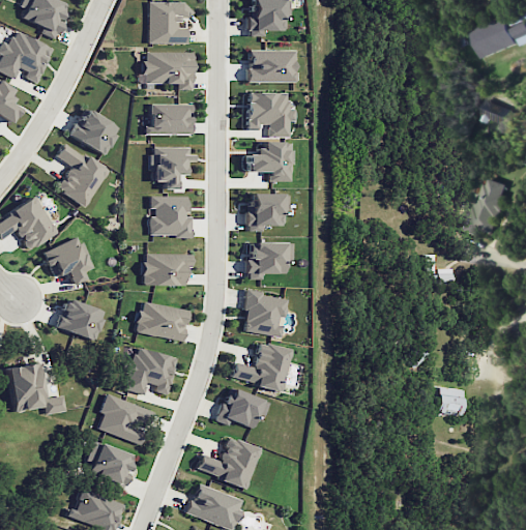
[(23,0),(22,5),(27,7),(23,18),(45,26),(41,33),(56,38),(70,4),(60,0),(23,0)]
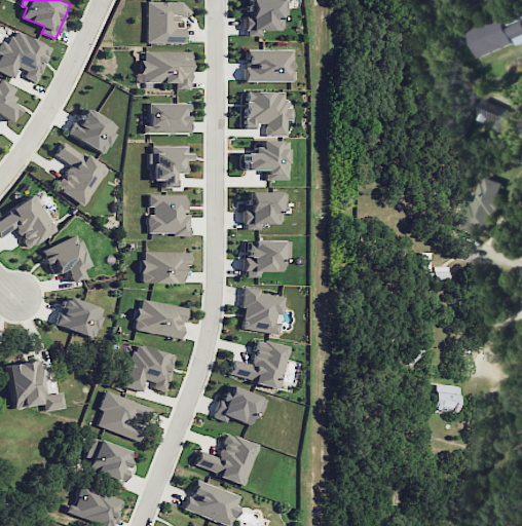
[(252,0),(252,9),(248,9),(248,36),(263,35),(263,30),(289,29),(288,0),(252,0)]
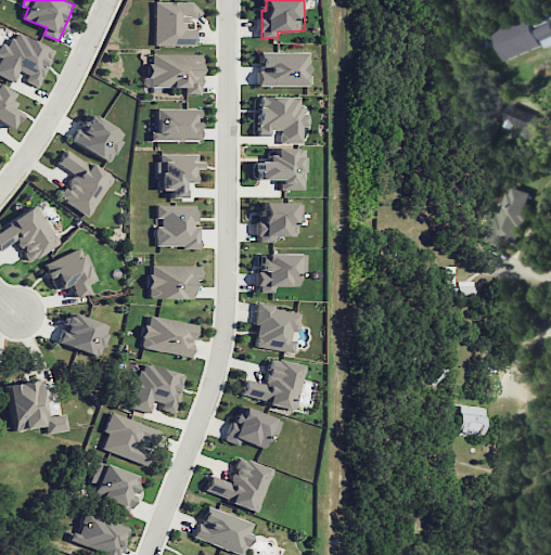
[(201,2),(157,1),(156,44),(199,46),(199,28),(189,28),(190,18),(200,18),(201,2)]
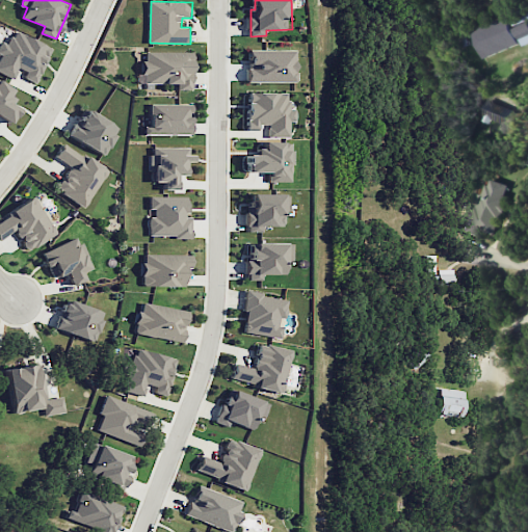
[(521,46),(512,18),(476,28),(484,57),(521,46)]
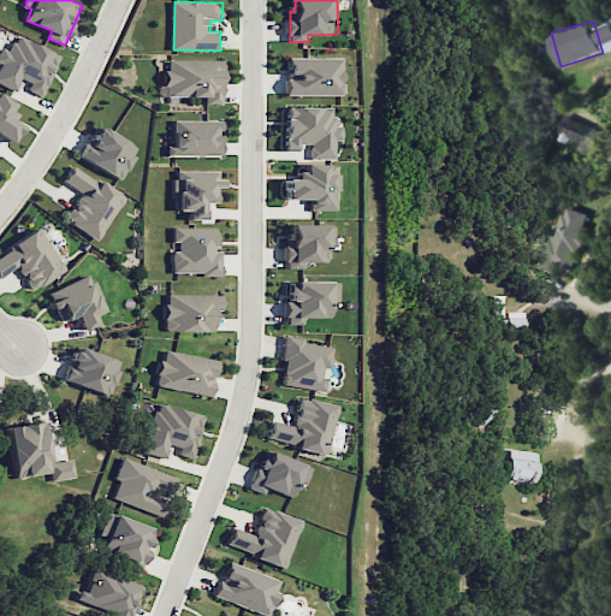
[(610,28),(599,33),(607,53),(610,52),(610,28)]
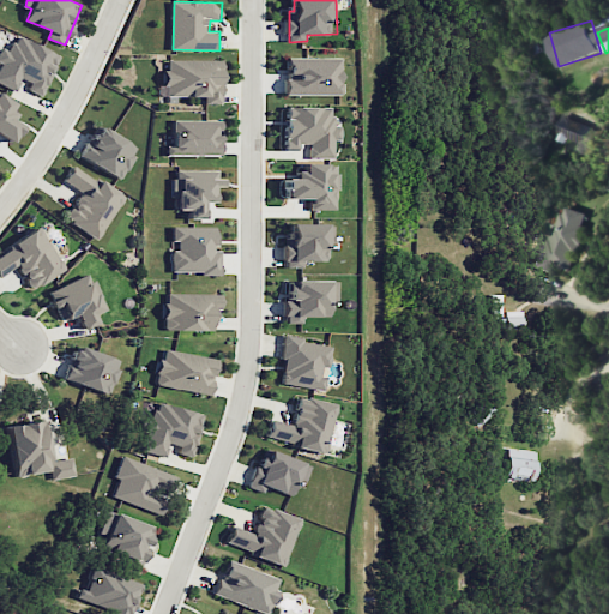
[(64,56),(19,35),(11,53),(7,50),(0,64),(0,82),(18,91),(23,83),(44,94),(64,56)]
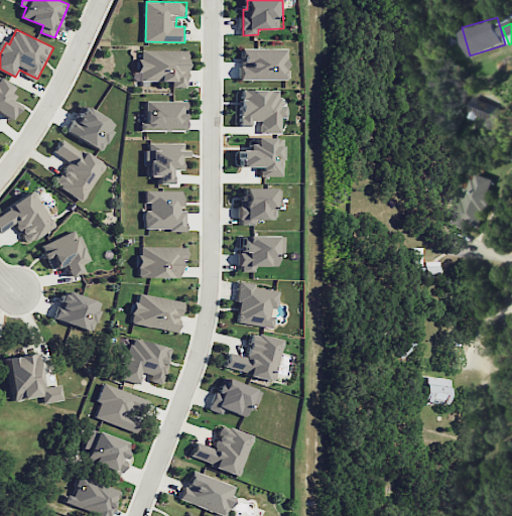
[(243,79),(289,81),(290,48),(243,48),(243,79)]
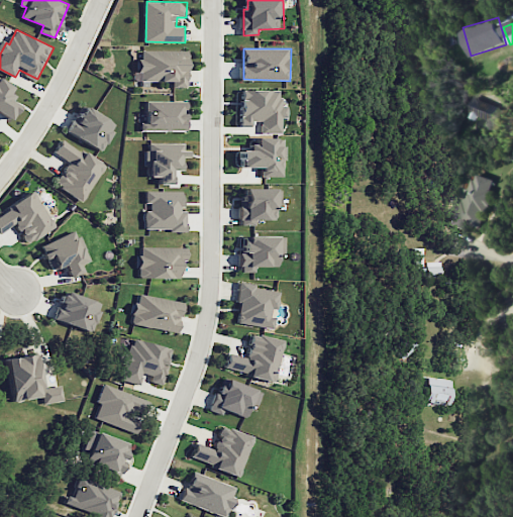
[(189,50),(142,49),(141,81),(174,82),(174,85),(188,85),(189,50)]
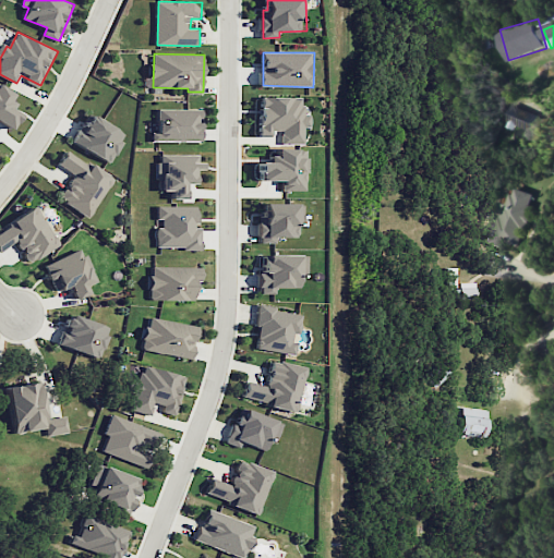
[(0,121),(14,130),(23,113),(14,110),(21,98),(0,86),(0,121)]
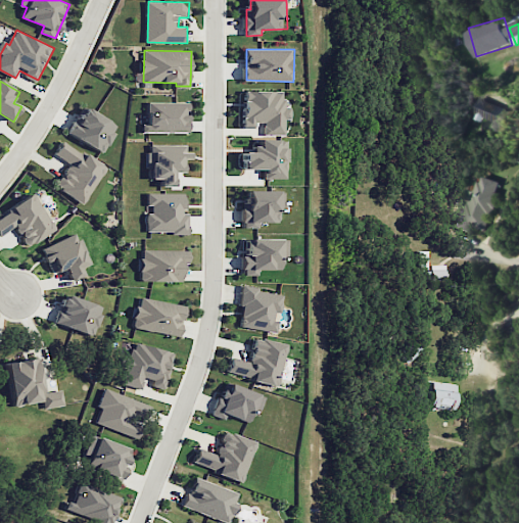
[(285,91),(244,91),(244,128),(256,128),(256,122),(266,122),(266,132),(287,132),(287,120),(293,120),(293,107),(285,107),(285,91)]
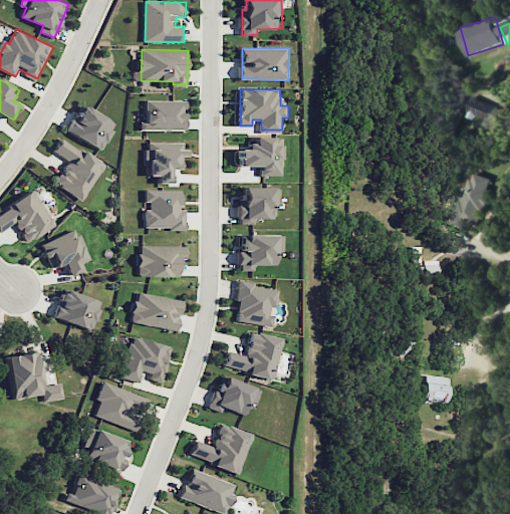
[(468,113),(493,121),(498,105),(474,96),(468,113)]
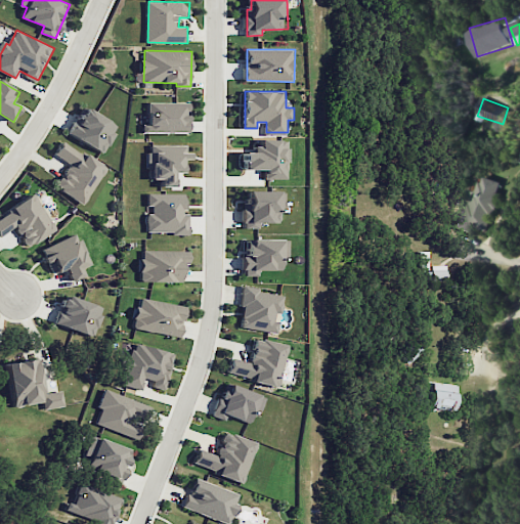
[(190,133),(190,102),(149,101),(149,116),(144,116),(143,132),(190,133)]
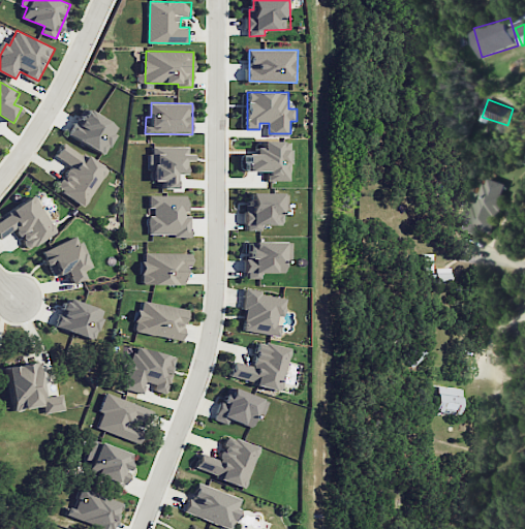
[(70,134),(106,155),(122,128),(86,107),(70,134)]
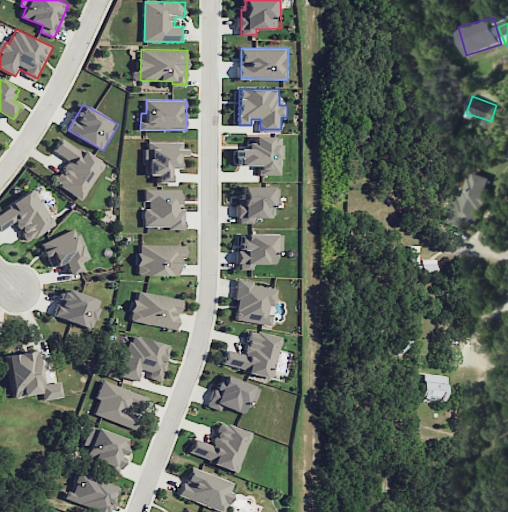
[(283,175),(283,136),(255,137),(255,145),(239,145),(240,165),(260,165),(260,175),(283,175)]
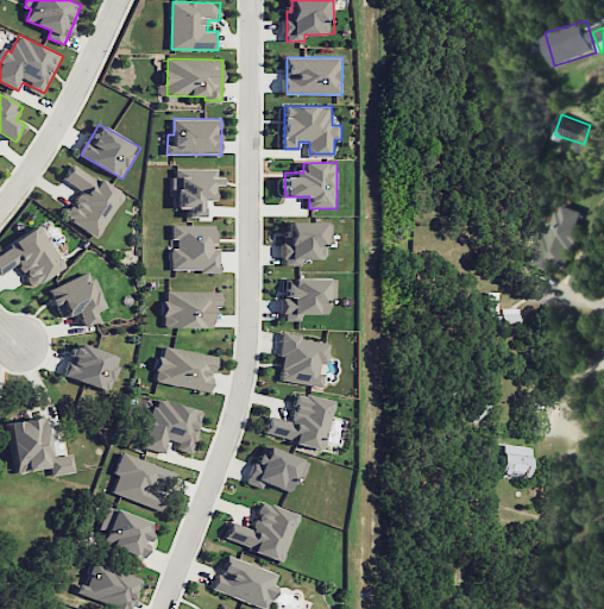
[(64,181),(82,190),(67,218),(101,237),(125,194),(74,165),(64,181)]
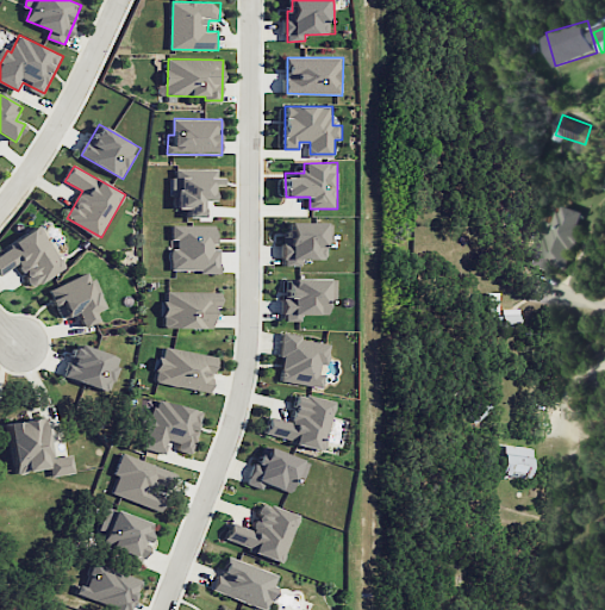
[(220,169),(175,169),(175,207),(188,207),(188,218),(205,218),(205,201),(218,200),(218,186),(220,185),(220,169)]
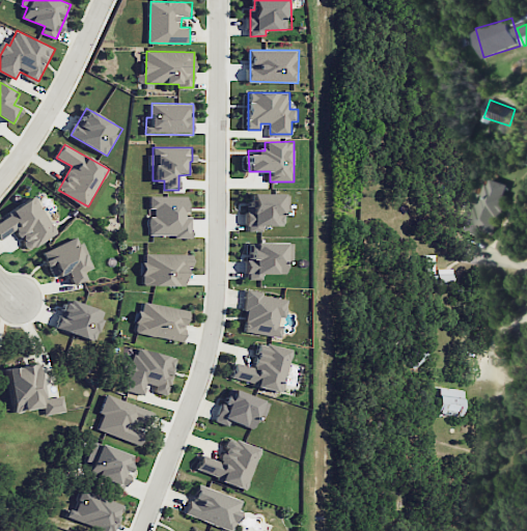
[(496,235),(511,197),(506,195),(510,185),(492,177),(483,196),(479,195),(470,217),(463,233),(477,240),(481,229),(496,235)]
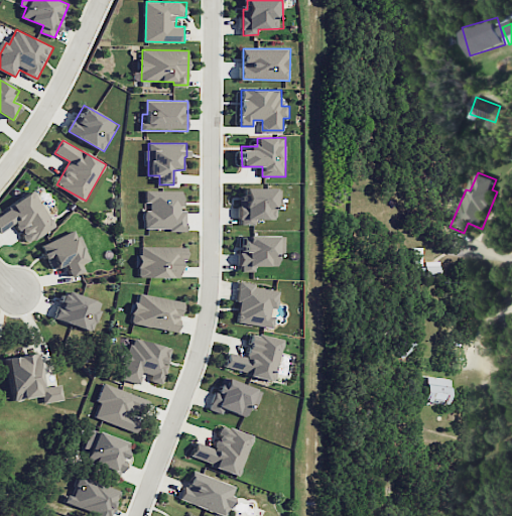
[(257,219),(278,220),(278,207),(282,207),(283,188),(244,187),(243,225),(257,225),(257,219)]
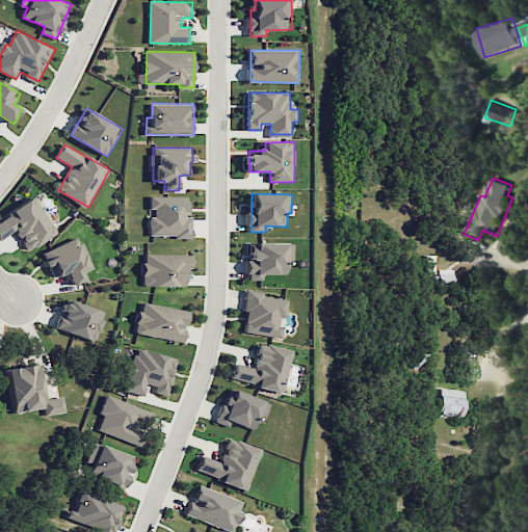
[(193,237),(194,217),(189,217),(189,196),(151,196),(151,209),(156,209),(156,217),(151,217),(150,237),(193,237)]
